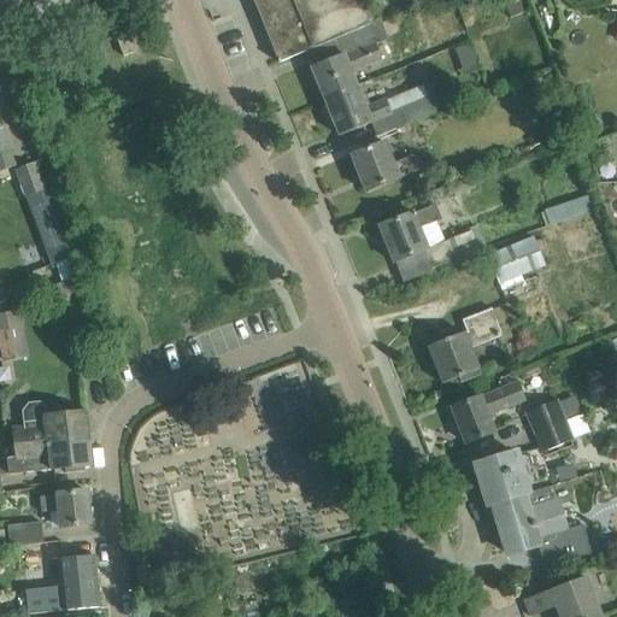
[(338,40),(338,42),(383,24),(382,23),(381,19),(372,23),(362,0),(253,0),(278,60),(277,60),(278,63),(338,40)]
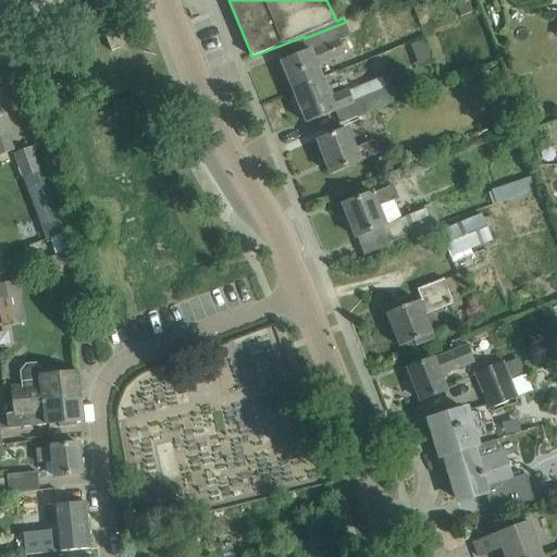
[(473,13),(469,0),(457,4),(461,17),(473,13)]
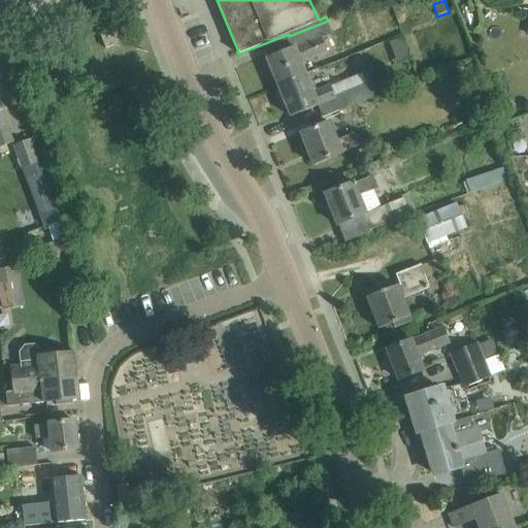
[(336,17),(327,20),(328,21),(289,36),(293,46),(267,58),(277,84),(304,73),(300,62),(326,52),(321,39),(333,34),(332,32),(341,29),(336,17)]
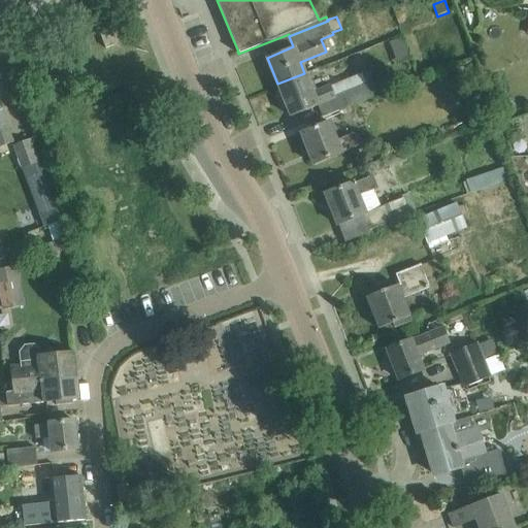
[(111,30),(100,34),(105,48),(118,44),(111,30)]
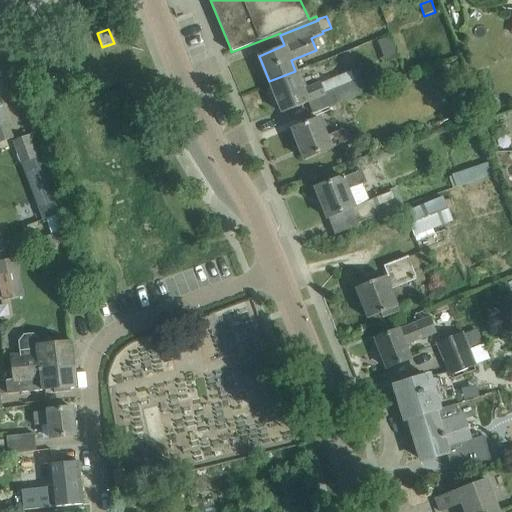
[(390,37),(382,40),(387,54),(395,51),(390,37)]
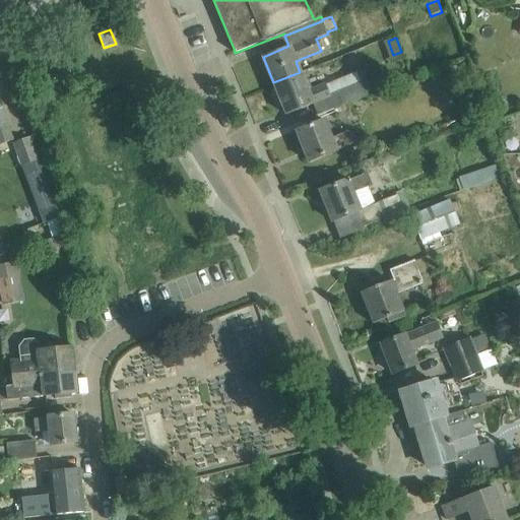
[(300,72),(273,82),(286,115),(331,98),(335,109),(367,95),(360,81),(329,93),(325,83),(307,90),(300,72)]
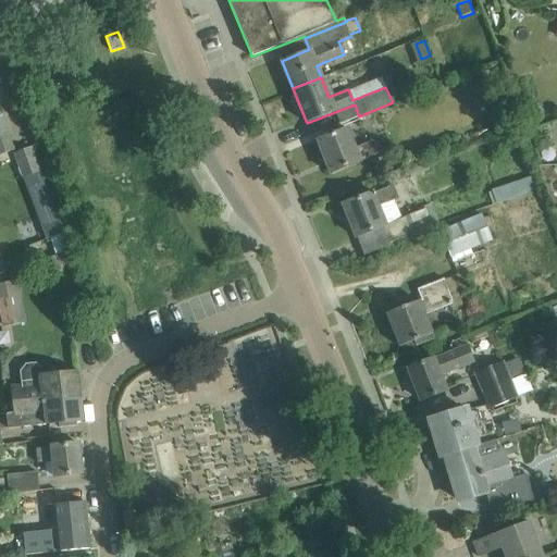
[(58,78),(52,81),(57,94),(62,93),(58,78)]
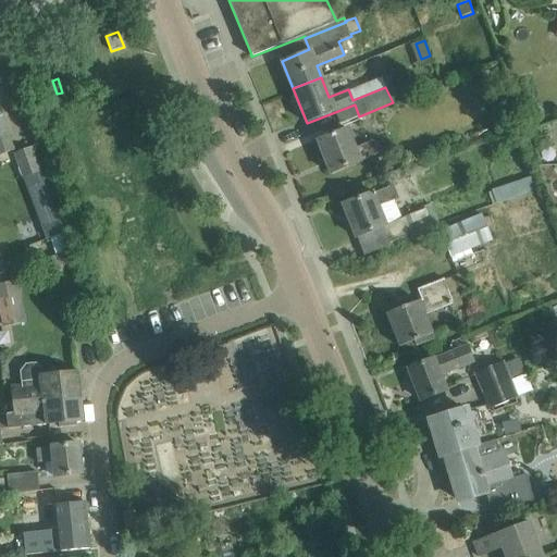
[(0,110),(0,155),(13,150),(7,131),(8,131),(0,110)]
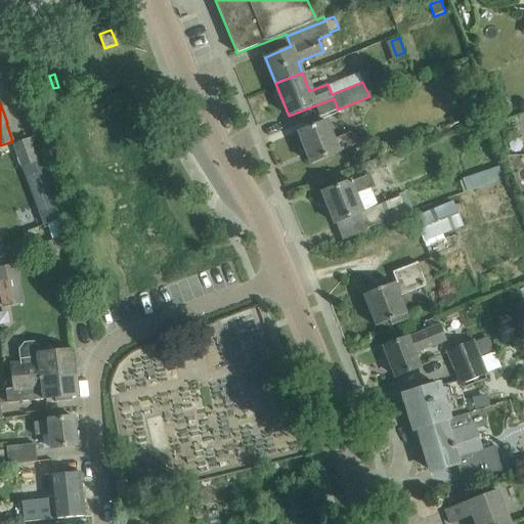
[(334,139),(326,121),(299,132),(311,164),(340,151),(339,151),(356,144),(352,132),(334,139)]
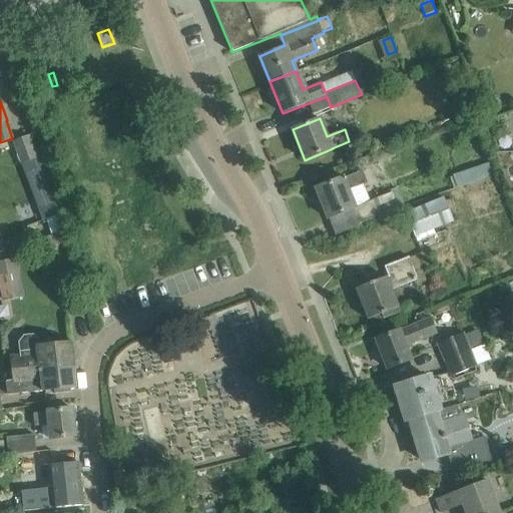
[(37,158),(29,135),(14,141),(22,164),(37,158)]
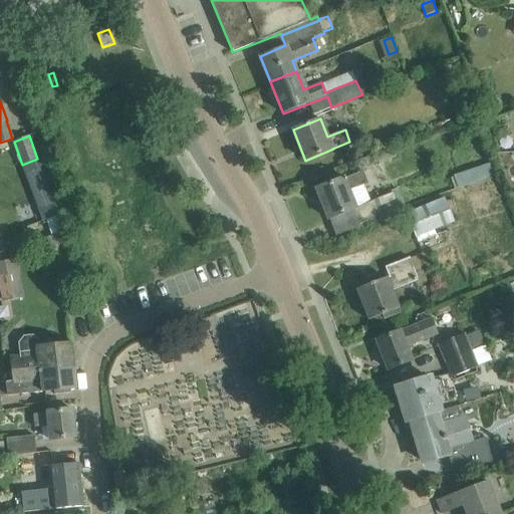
[(495,176),(491,165),(454,177),(457,189),(495,176)]
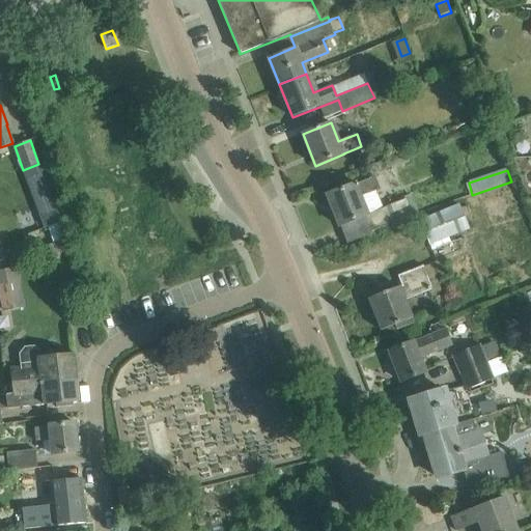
[(355,184),(327,195),(339,226),(340,226),(347,244),(371,233),(370,232),(392,223),(394,226),(420,216),(411,194),(404,197),(406,199),(368,214),(361,197),(381,189),(375,176),(356,185),(355,184)]
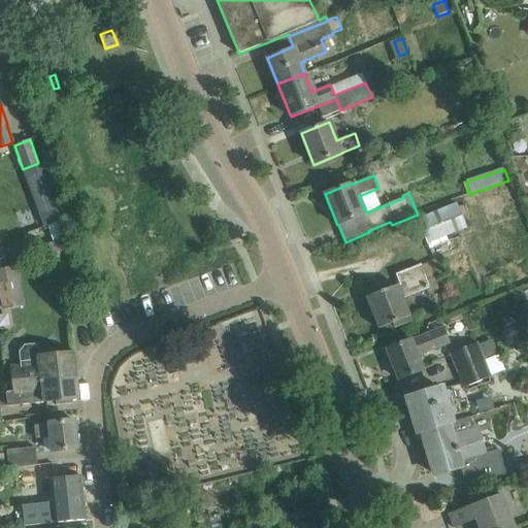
[(458,206),(457,204),(418,220),(429,250),(449,241),(447,236),(467,228),(465,224),(472,222),(465,204),(458,206)]
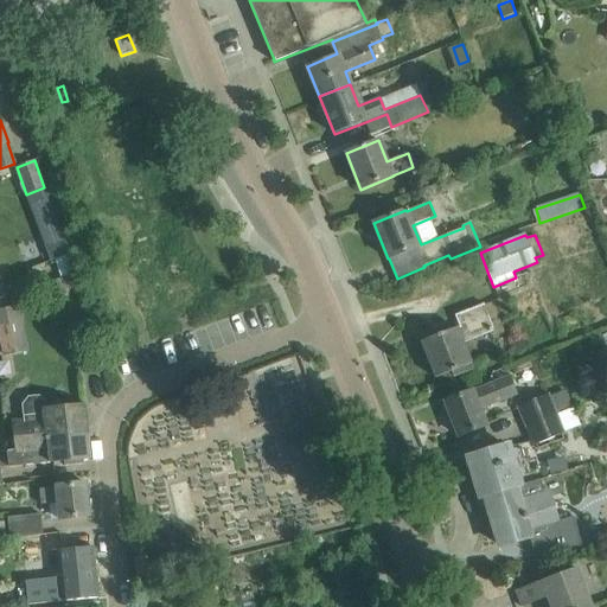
[(76,273),(55,281),(59,293),(81,287),(76,273)]
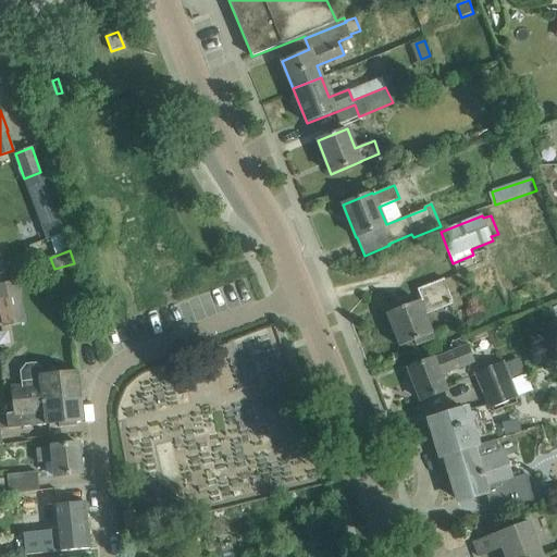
[(454,304),(444,279),(418,289),(422,299),(386,313),(399,347),(415,341),(417,346),(434,338),(425,314),(454,304)]
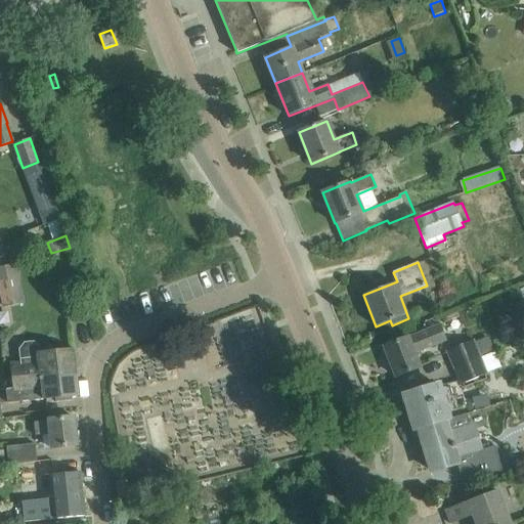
[(16,264),(0,266),(0,294),(3,307),(25,303),(16,264)]
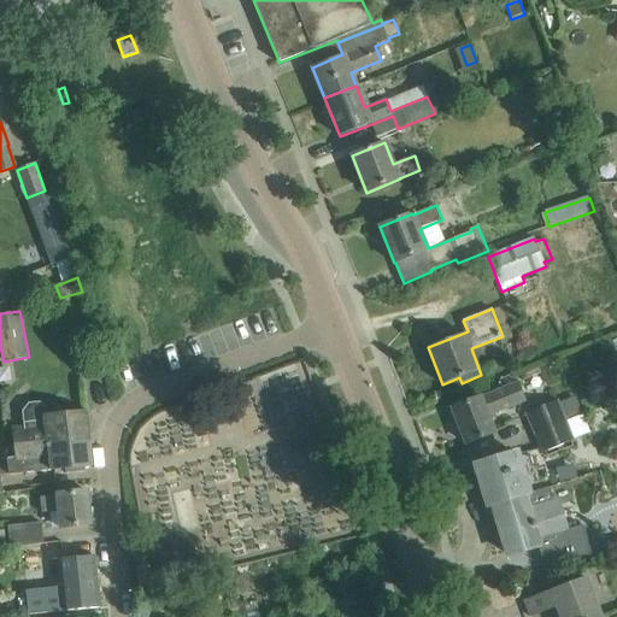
[(526,400),(518,382),(480,398),(479,397),(452,407),(466,445),(494,433),(488,416),(526,400)]
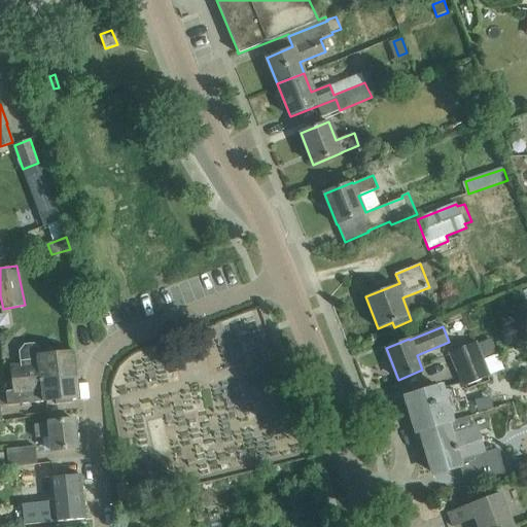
[(456,371),(485,358),(497,354),(491,339),(478,344),(477,342),(449,353),(456,371)]
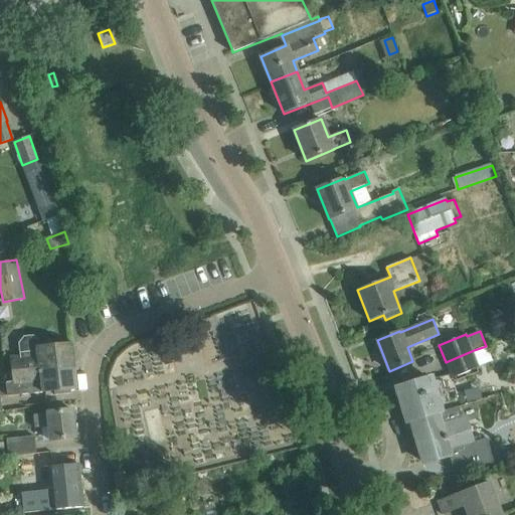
[(40,371),(74,368),(72,344),(40,347),(40,341),(33,335),(23,337),(18,344),(20,357),(10,358),(13,382),(41,379),(40,371)]
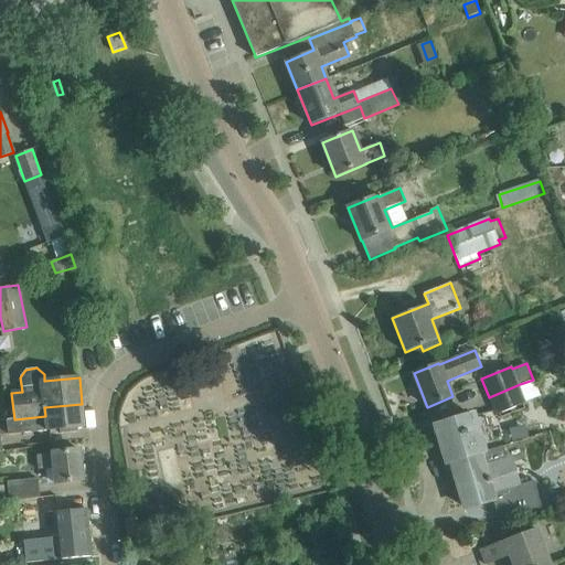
[(528,402),(520,384),(489,397),(496,414),(528,402)]
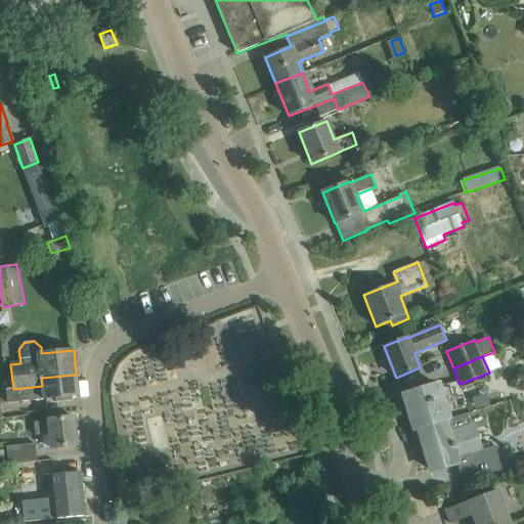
[(42,386),(13,389),(6,390),(7,402),(55,398),(56,401),(72,400),(72,396),(78,396),(76,375),(41,378),(42,386)]
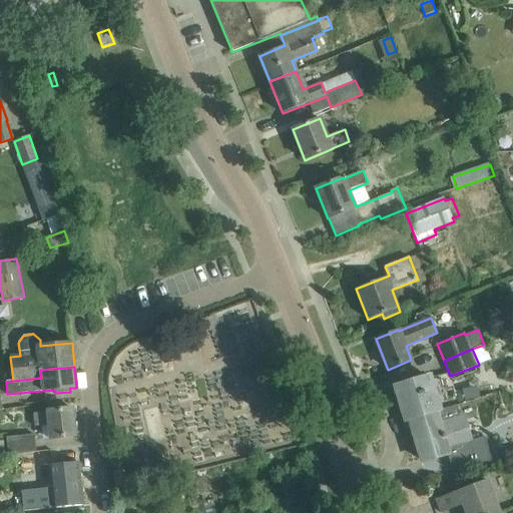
[(440,411),(430,377),(395,388),(405,420),(413,418),(416,428),(412,429),(422,461),(449,453),(448,449),(470,443),(463,417),(461,418),(457,405),(440,411)]
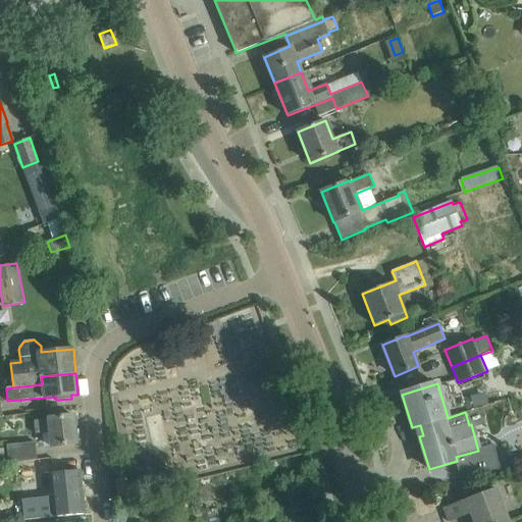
[(47,419),(34,421),(35,433),(49,432),(51,448),(76,445),(73,415),(47,418),(47,419)]
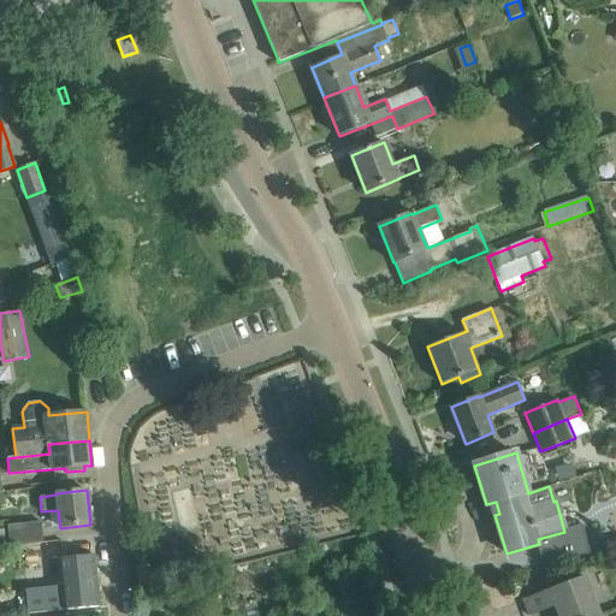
[(43,543),(41,521),(7,526),(10,546),(43,543)]
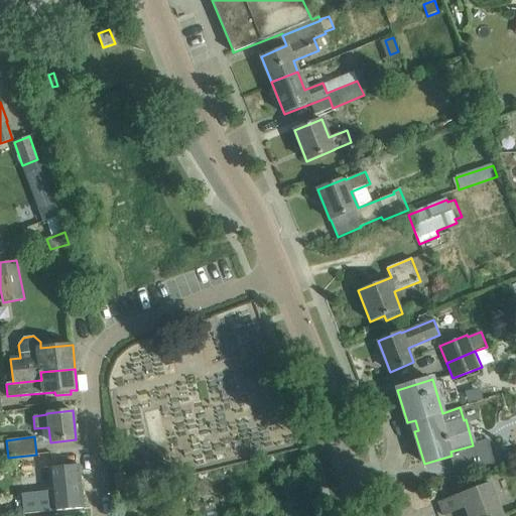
[(50,491),(21,494),(23,515),(84,508),(79,466),(48,469),(50,491)]
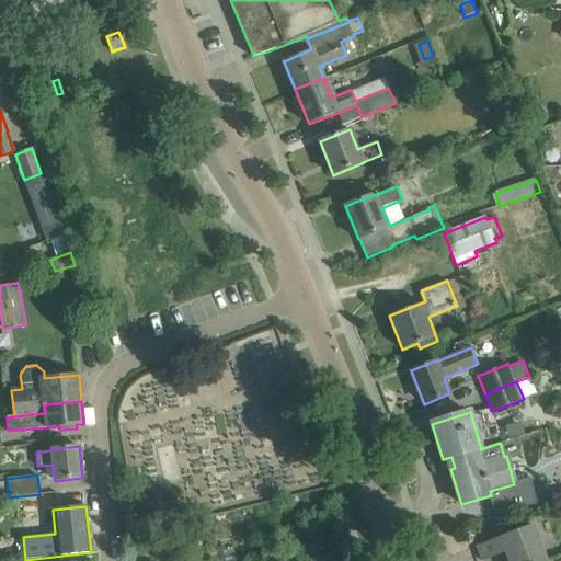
[(125,516),(128,537),(139,535),(136,514),(125,516)]
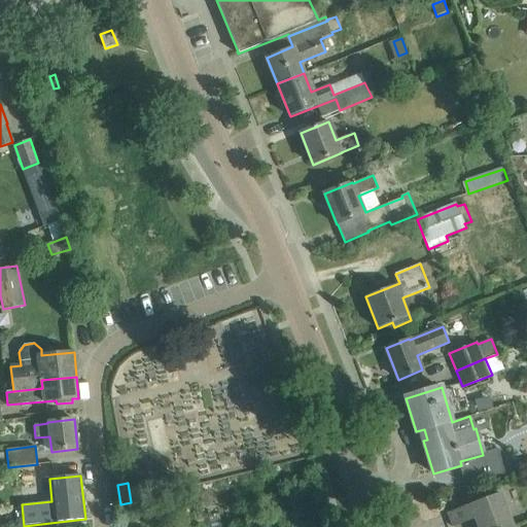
[(478,526),(512,526),(513,526),(500,494),(448,514),(452,526),(475,518),(478,526)]
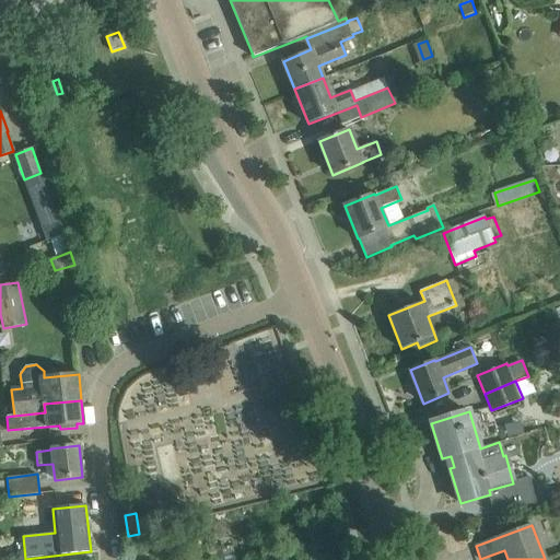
[(294,559),(305,559),(304,550),(293,553),(294,559)]
